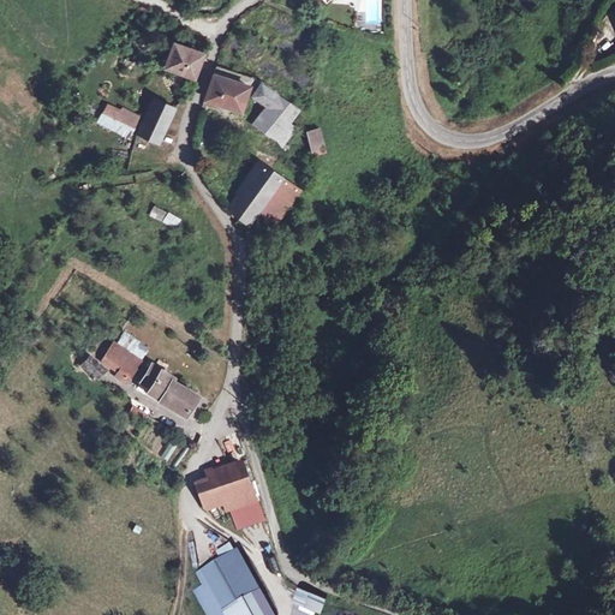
[(199,57),(172,47),(166,67),(191,77),(199,57)]
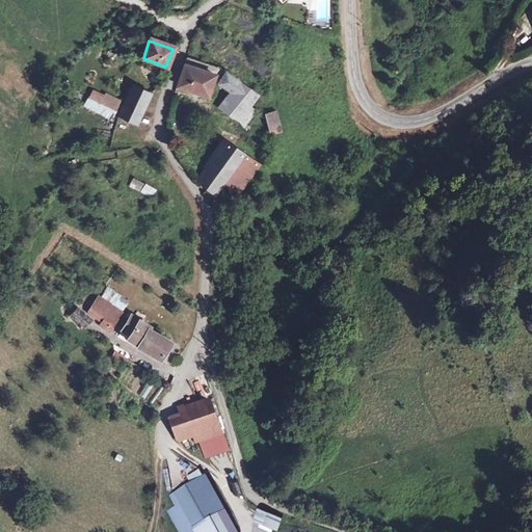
[(217,73),(188,60),(180,84),(207,96),(217,73)]
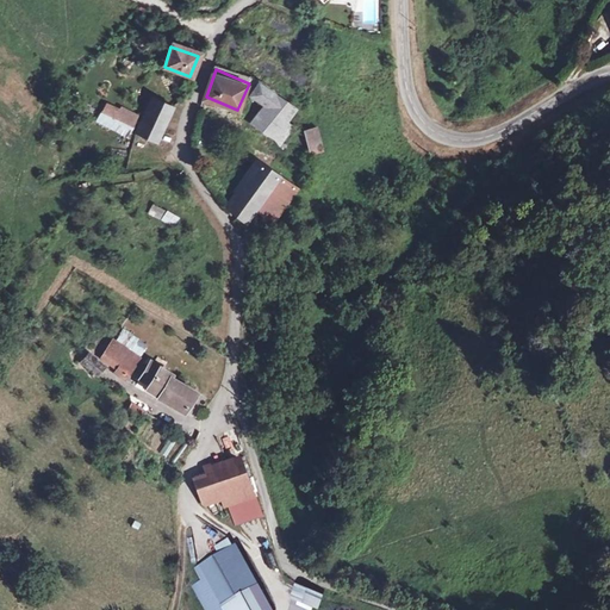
[(250,99),(267,109),(263,116),(284,128),(293,109),(256,88),(250,99)]
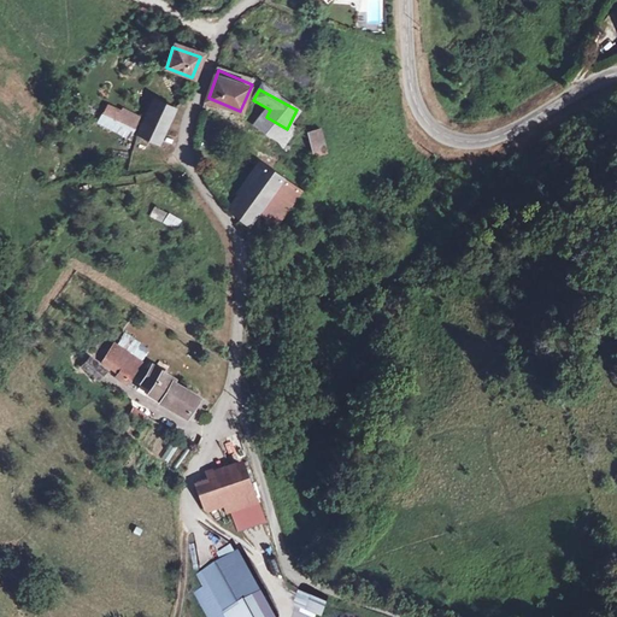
[(176,99),(154,93),(148,117),(170,124),(176,99)]
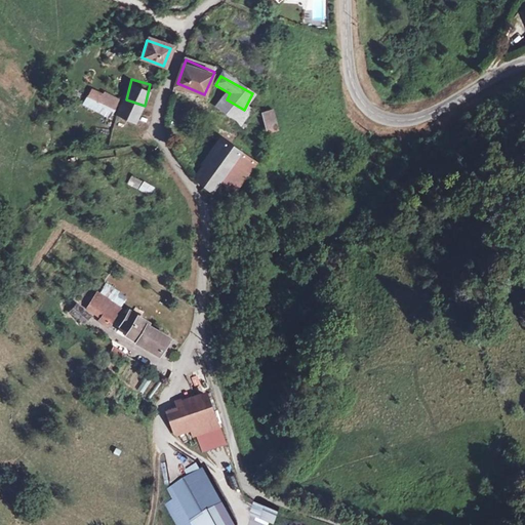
[(113,117),(120,99),(91,87),(83,105),(113,117)]
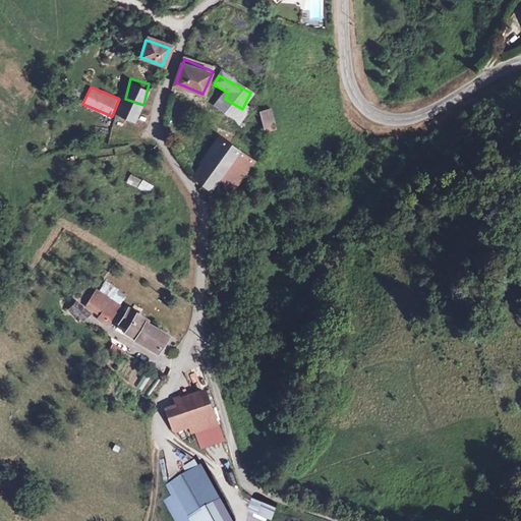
[(125,99),(123,107),(140,114),(143,105),(125,99)]
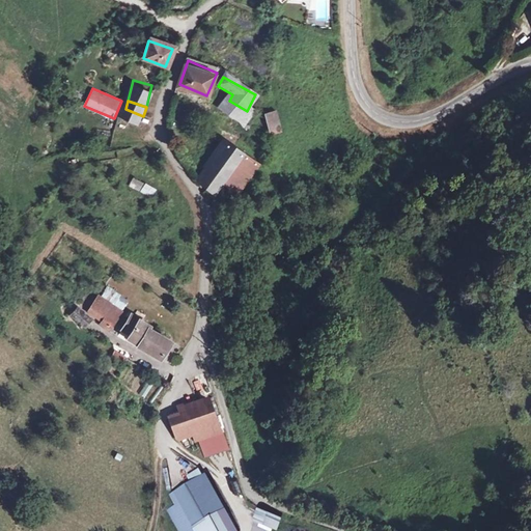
[(274,108),(264,112),(271,132),(281,130),(275,109),(274,108)]
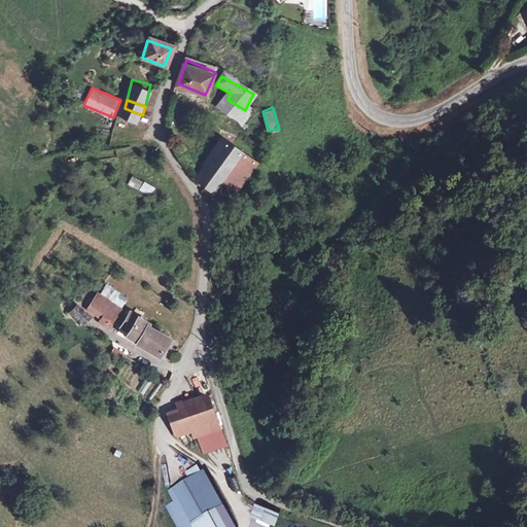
[(259,156),(244,146),(226,134),(206,164),(224,176),(239,186),(259,156)]
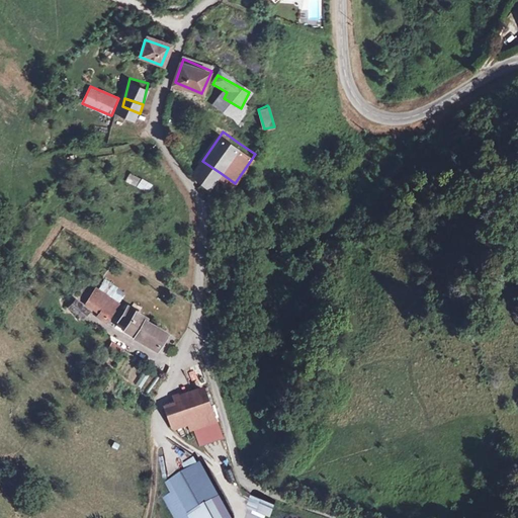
[(202,161),(195,172),(212,184),(221,173),(202,161)]
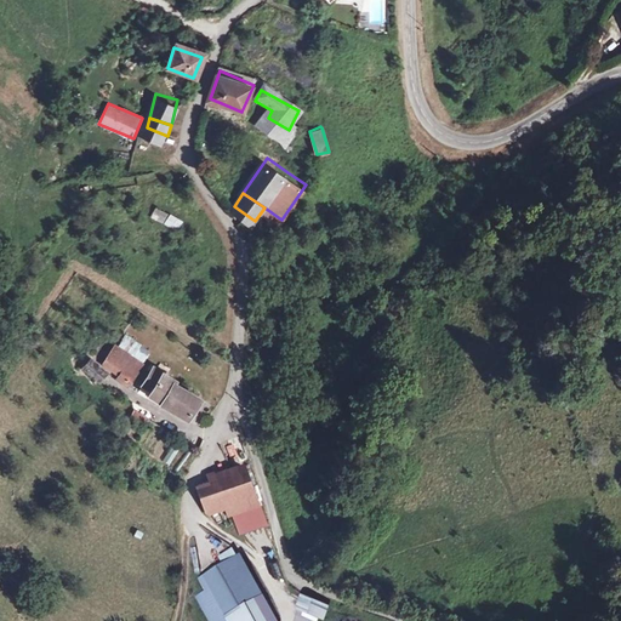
[(182,224),(171,215),(166,220),(158,210),(153,215),(174,234),(182,224)]
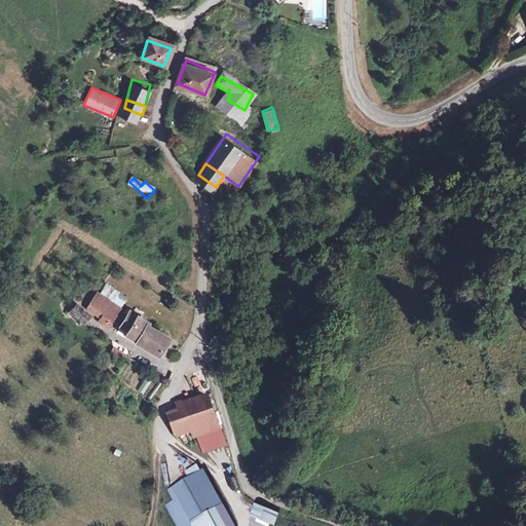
[(120,308),(98,292),(85,307),(101,318),(105,312),(113,318),(120,308)]
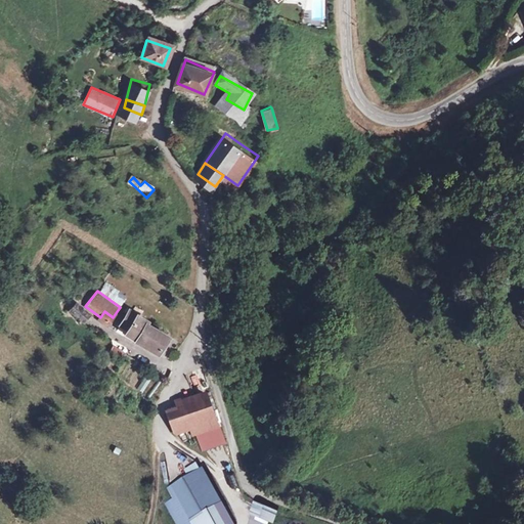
[(74,303),(68,310),(81,322),(88,314),(74,303)]
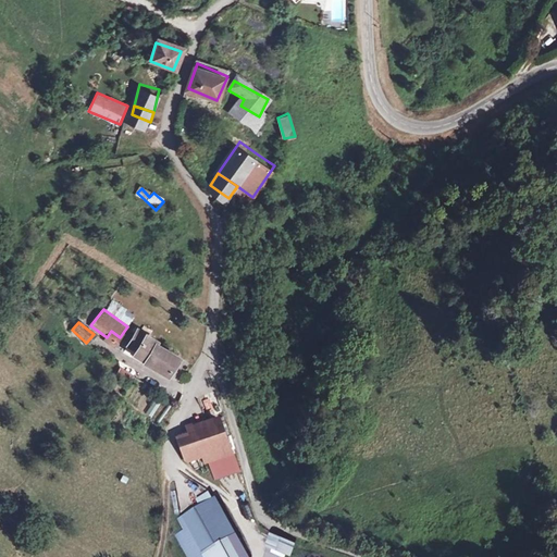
[(134,348),(133,350),(145,359),(144,361),(168,376),(180,359),(155,344),(156,341),(137,329),(126,344),(134,348)]
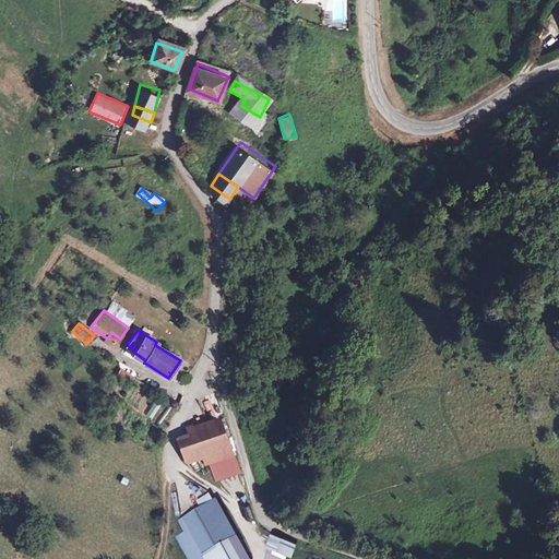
[(111,332),(107,339),(106,340),(115,346),(120,339),(111,332)]
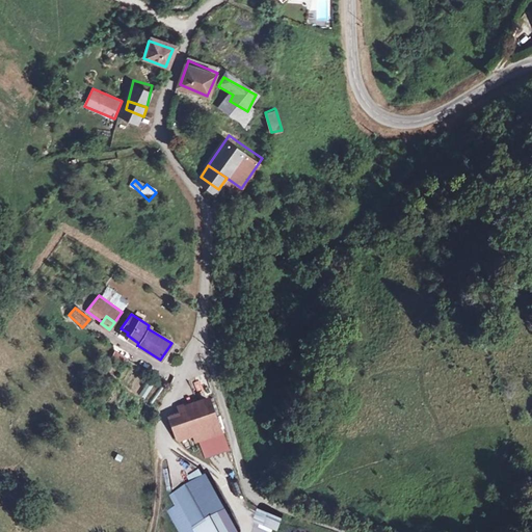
[(114,351),(110,361),(125,367),(128,357),(114,351)]
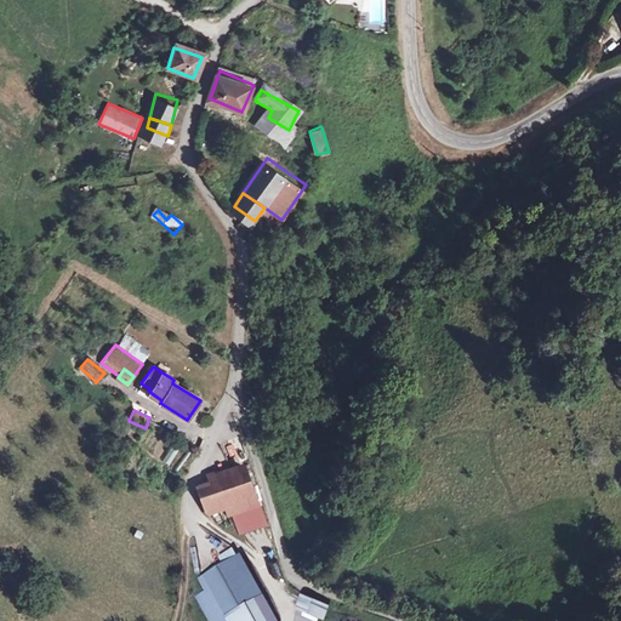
[(227,459),(245,453),(239,438),(222,445),(227,459)]
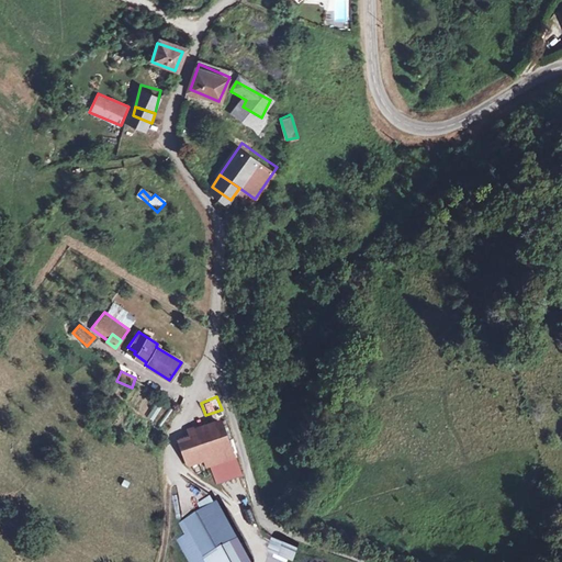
[(156,420),(159,408),(152,406),(148,419),(156,420)]
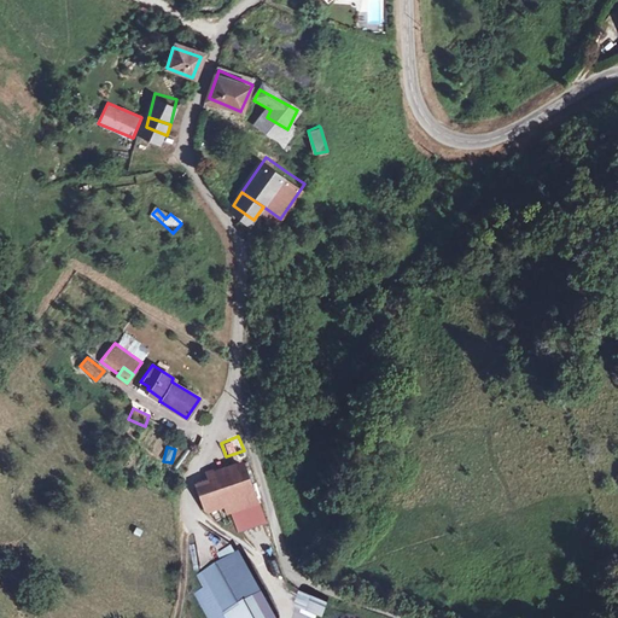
[(245,464),(214,476),(219,490),(208,494),(211,505),(232,497),(255,488),(245,464)]
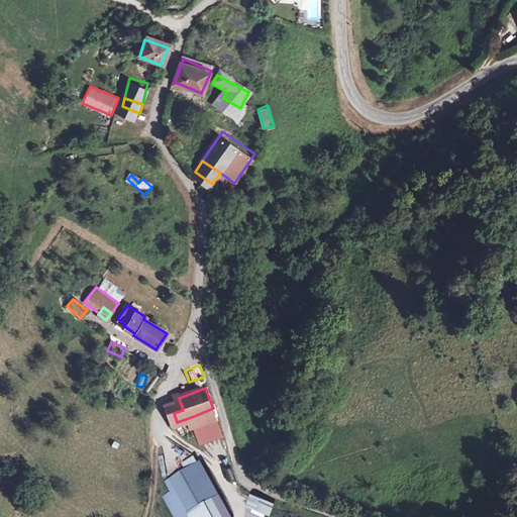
[(213,408),(194,416),(203,438),(222,430),(213,408)]
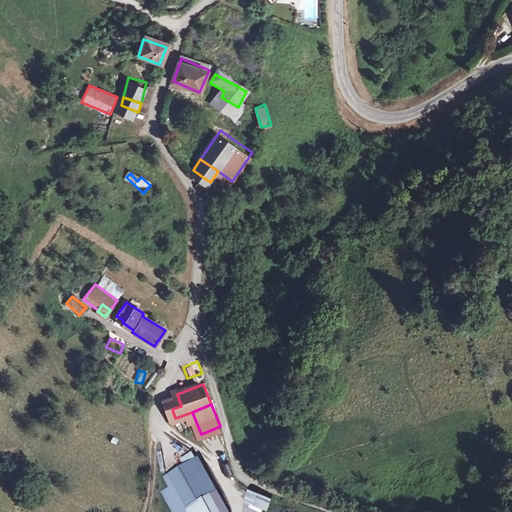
[(171,481),(159,486),(169,511),(221,511),(198,459),(168,471),(171,481)]
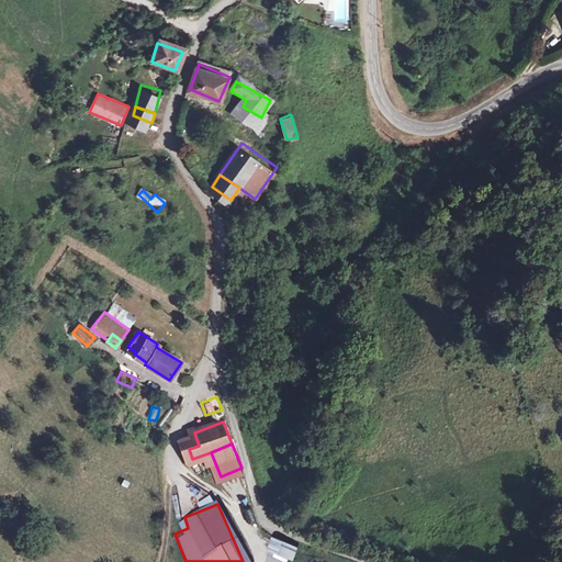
[(276,561),(279,557),(262,551),(257,561),(276,561)]
